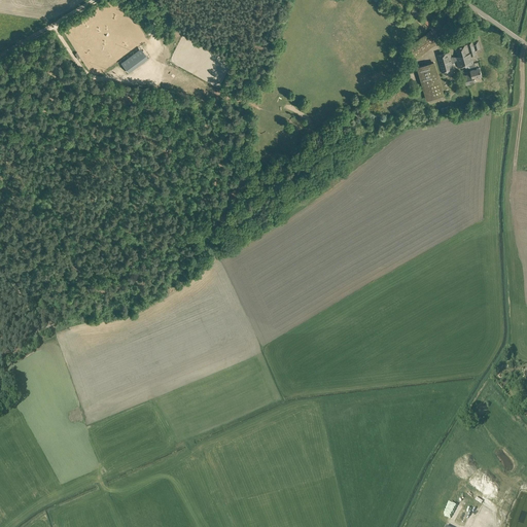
[(416,18),(420,9),(414,6),(410,15),(416,18)]
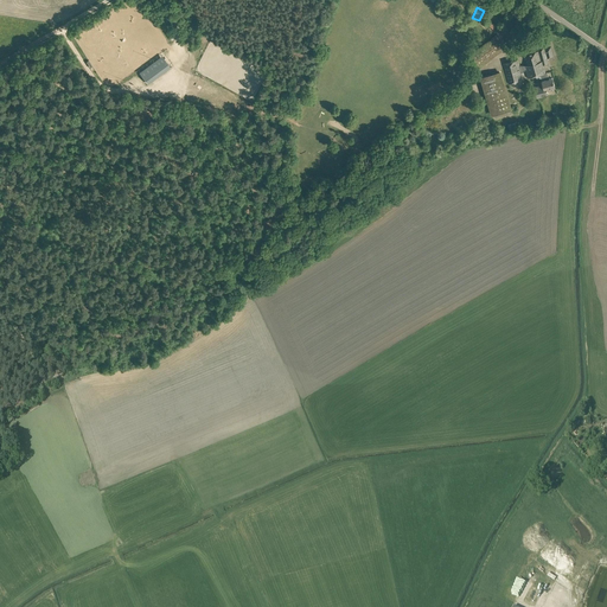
[(487,23),(494,30),(498,26),(490,19),(487,23)]
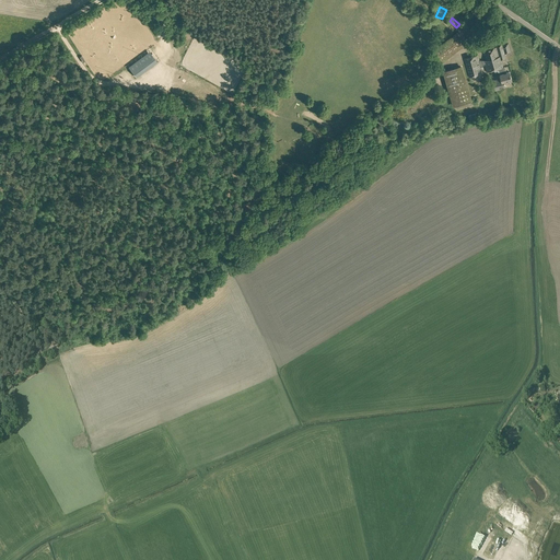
[(468,43),(459,31),(433,51),(442,62),(468,43)]
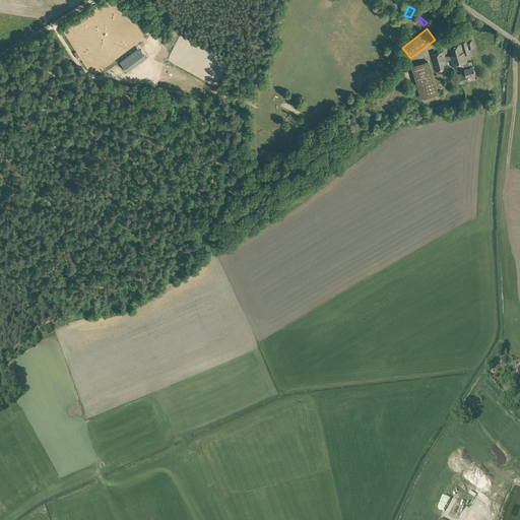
[(465,73),(458,75),(460,83),(469,80),(468,76),(475,74),(473,66),(470,67),(469,62),(467,62),(465,54),(469,53),(468,50),(474,49),(471,41),(466,42),(448,47),(451,56),(449,57),(452,67),(463,64),(464,69),(465,73)]
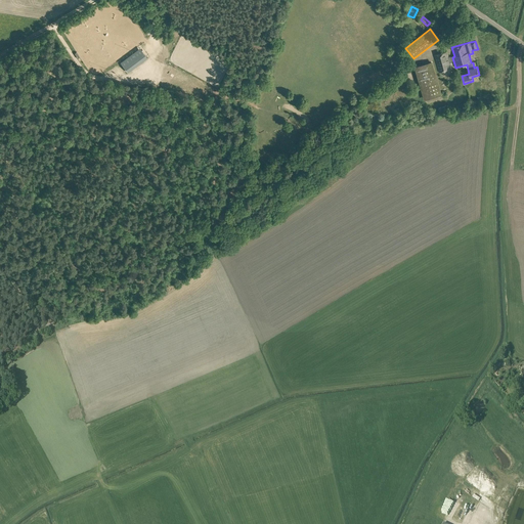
[(92,47),(80,53),(85,63),(97,58),(92,47)]
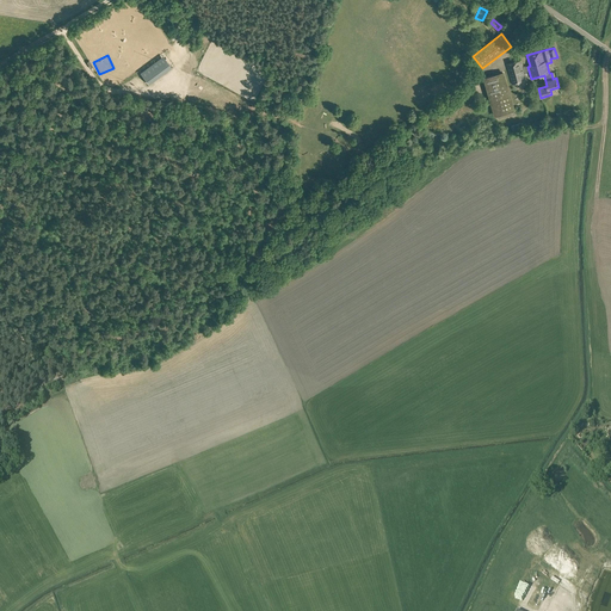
[(162,56),(141,73),(147,81),(168,65),(162,56)]
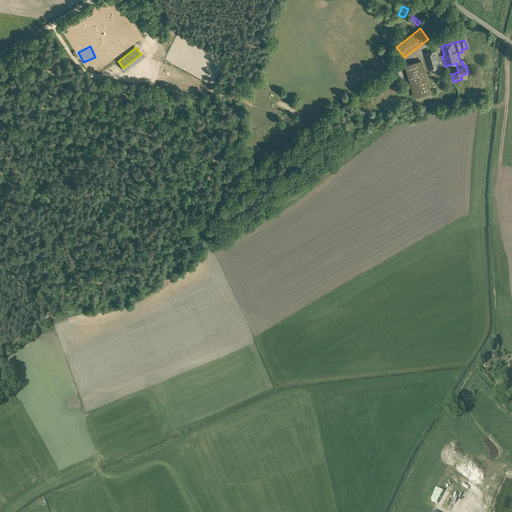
[(424,54),(429,70),(442,67),(437,50),(424,54)]
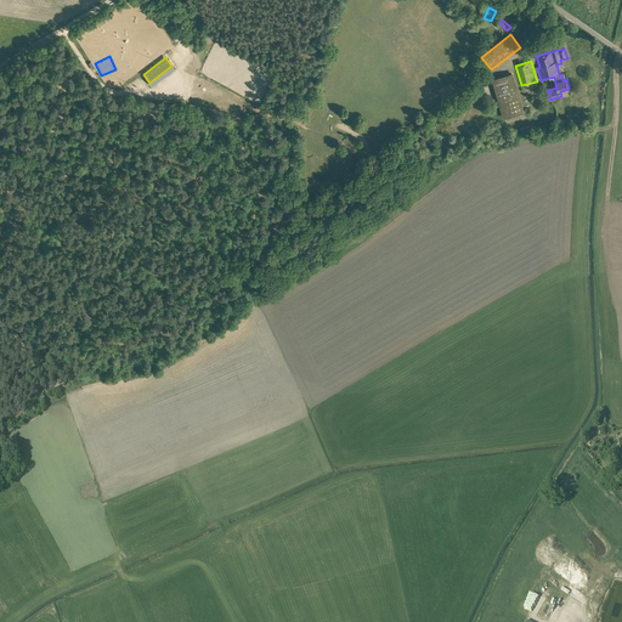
[(493,79),(504,117),(522,112),(512,74),(493,79)]
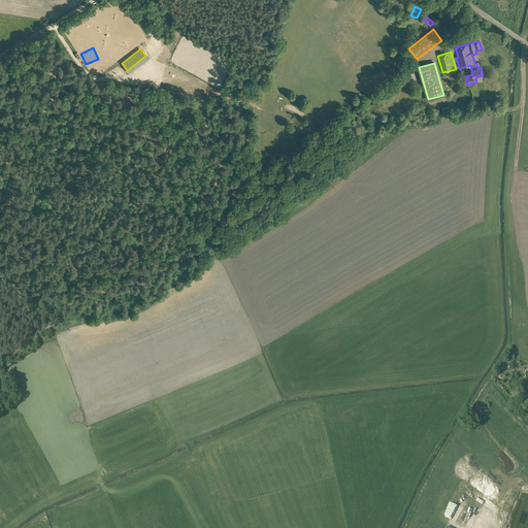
[(482,504),(488,508),(492,501),(486,498),(482,504)]
